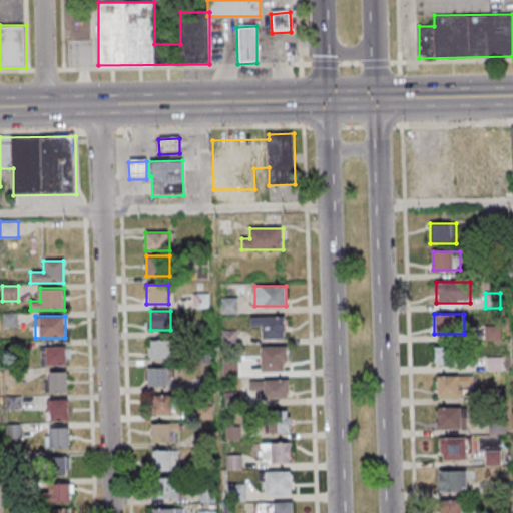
[(286,316),(252,316),(252,327),(264,327),(264,338),(286,338),(286,316)]
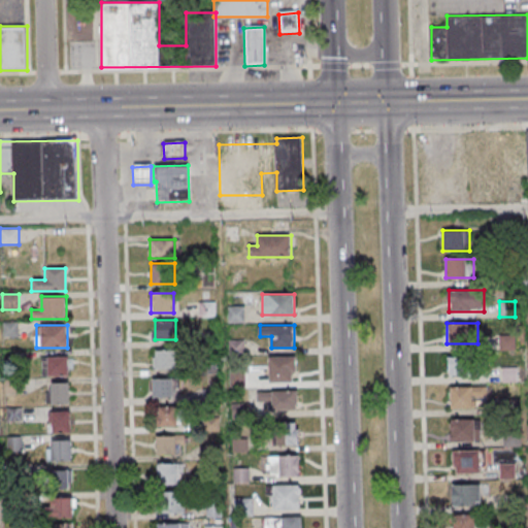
[(153,369),(177,369),(177,350),(153,350),(153,369)]
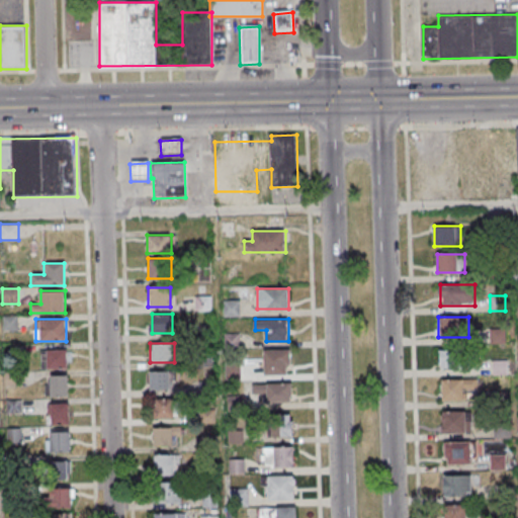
[(40,349),(40,368),(68,368),(68,349),(40,349)]
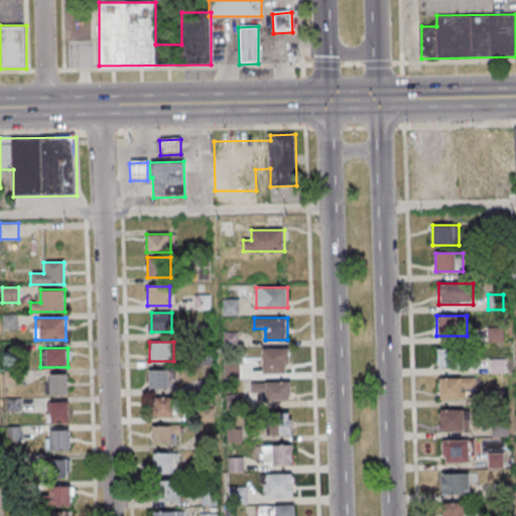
[(264,373),(289,373),(289,348),(264,348),(264,373)]
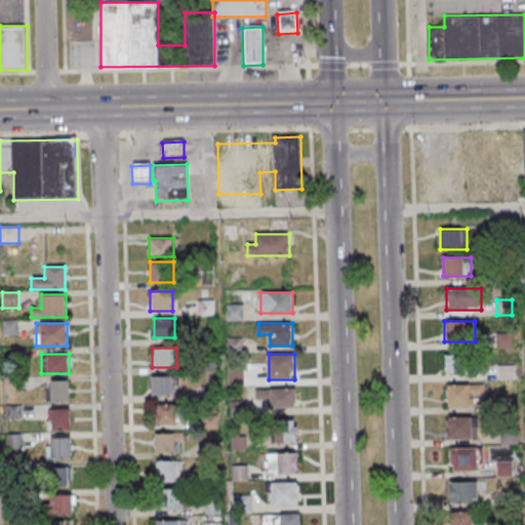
[(446,373),(472,373),(472,354),(446,354),(446,373)]
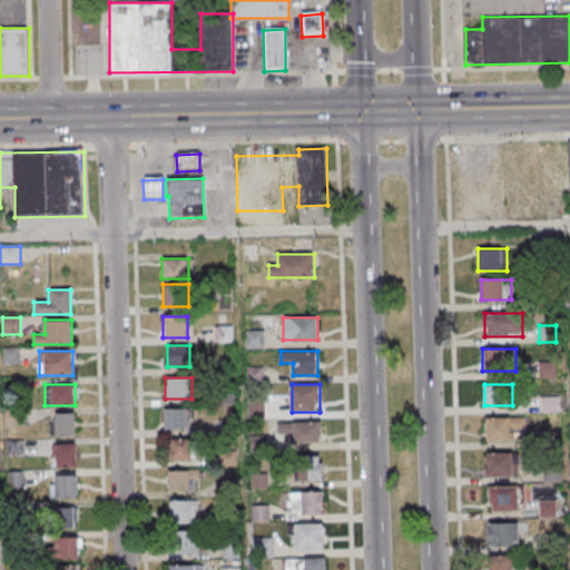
[(164,408),(164,429),(187,429),(187,408),(164,408)]
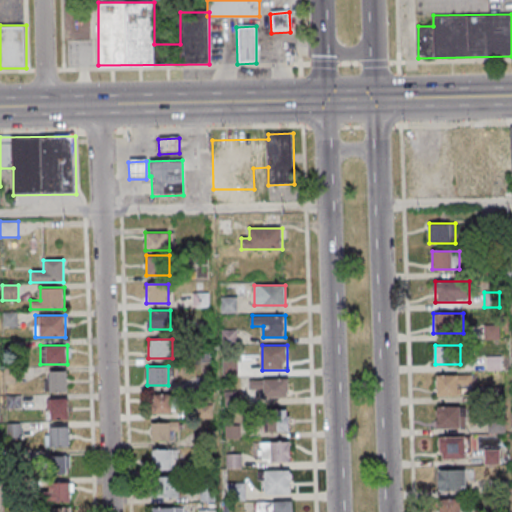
[(67,390),(67,370),(49,370),(49,390),(67,390)]
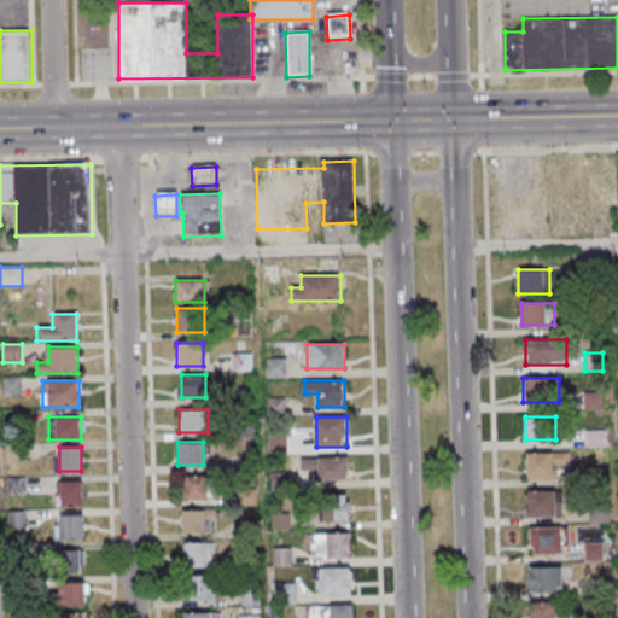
[(526,453),(526,477),(555,477),(555,464),(570,464),(570,453),(526,453)]
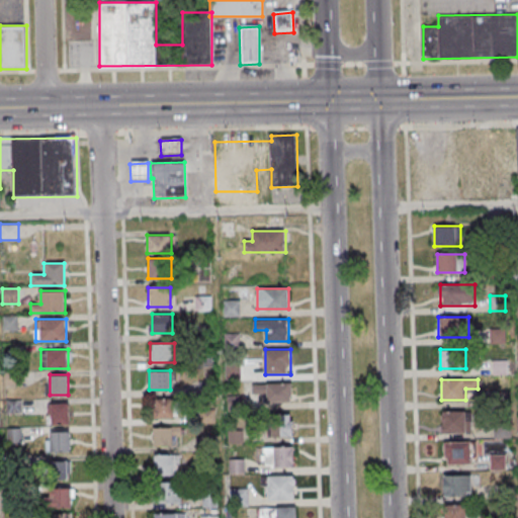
[(291,402),(291,384),(252,384),(252,395),(265,395),(265,402),(291,402)]
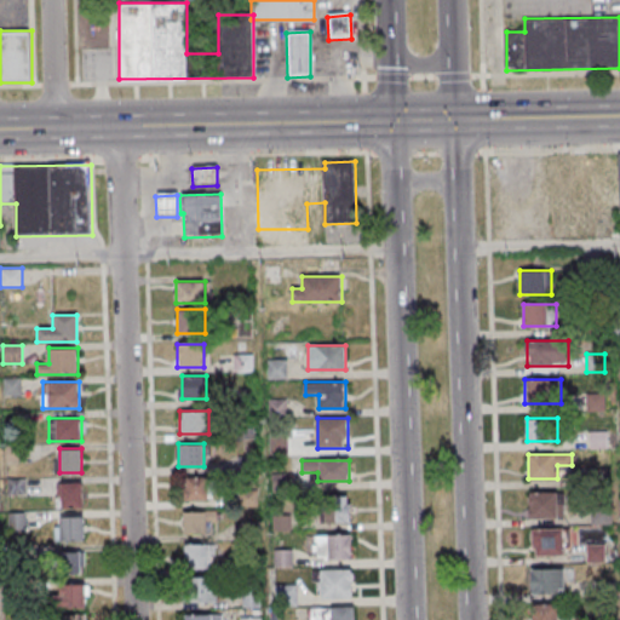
[(208,477),(185,477),(185,499),(208,499),(208,477)]
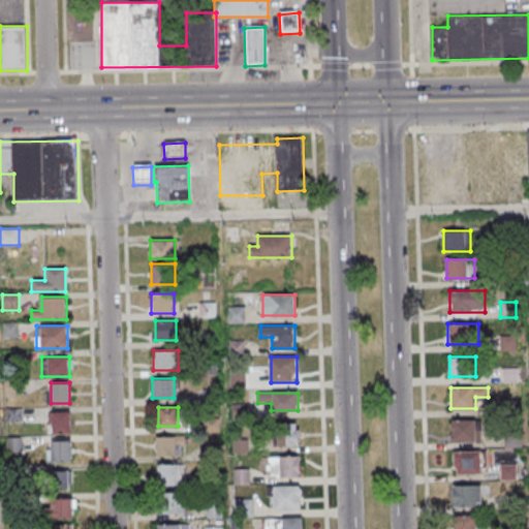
[(48,432),(70,432),(70,411),(48,411),(48,432)]
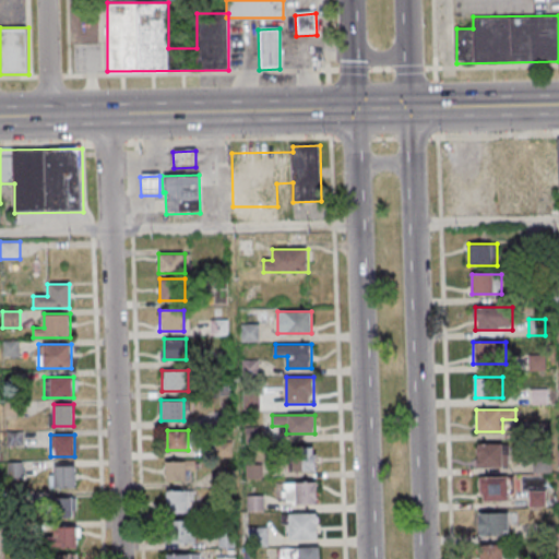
[(477,467),(507,467),(507,443),(477,443),(477,467)]
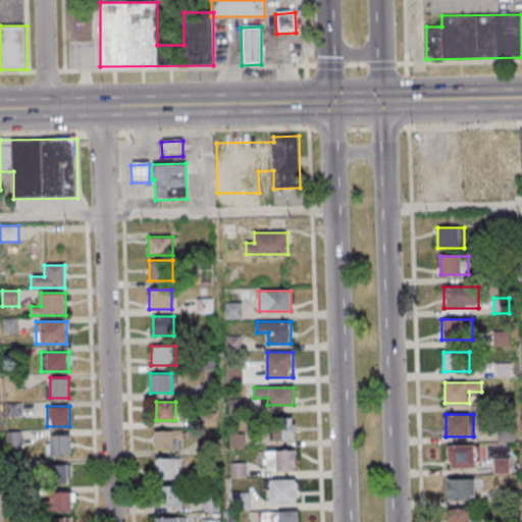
[(296,418),(272,418),(272,440),(296,440),(296,418)]
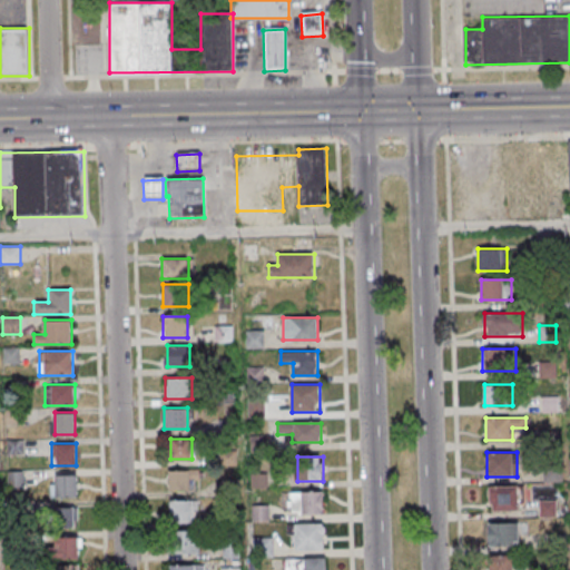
[(192,490),(192,481),(198,481),(198,470),(168,470),(168,490),(192,490)]
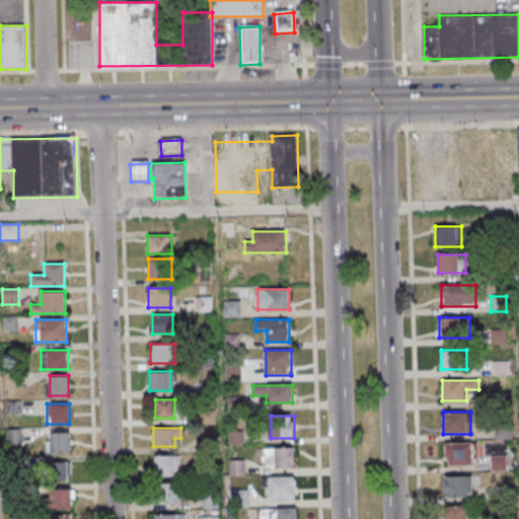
[(70,432),(47,432),(47,452),(70,452),(70,432)]
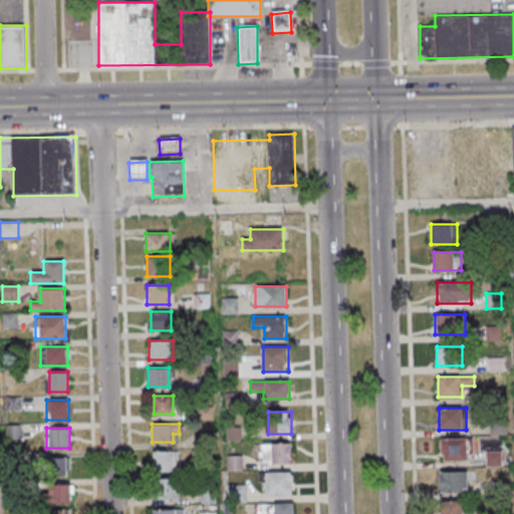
[(213,437),(203,434),(200,445),(211,447),(213,437)]
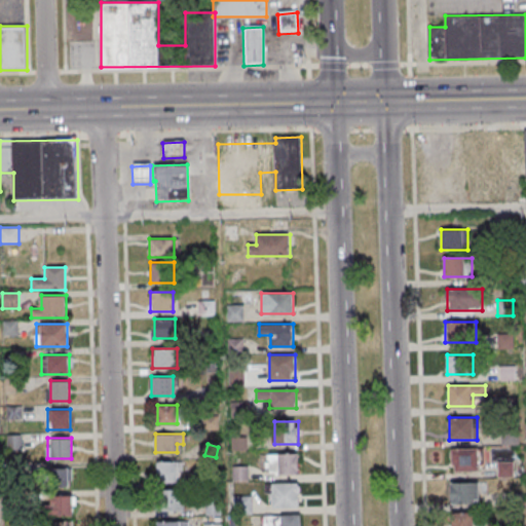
[(452,473),(479,472),(479,448),(452,449),(452,473)]
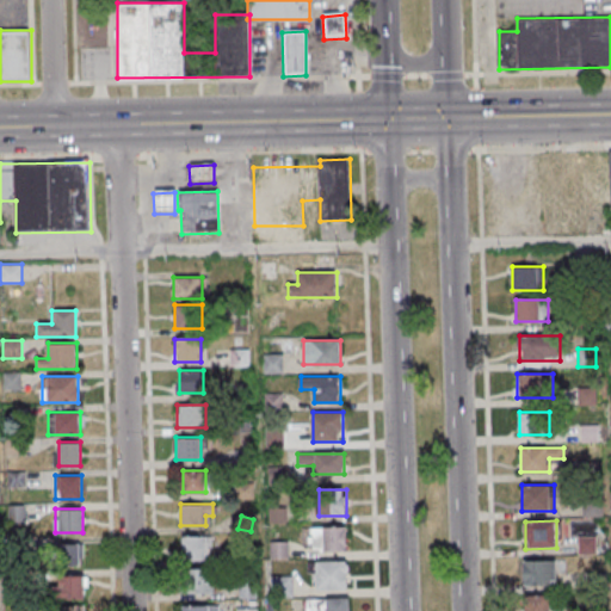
[(310,528),(310,553),(346,553),(346,528),(310,528)]
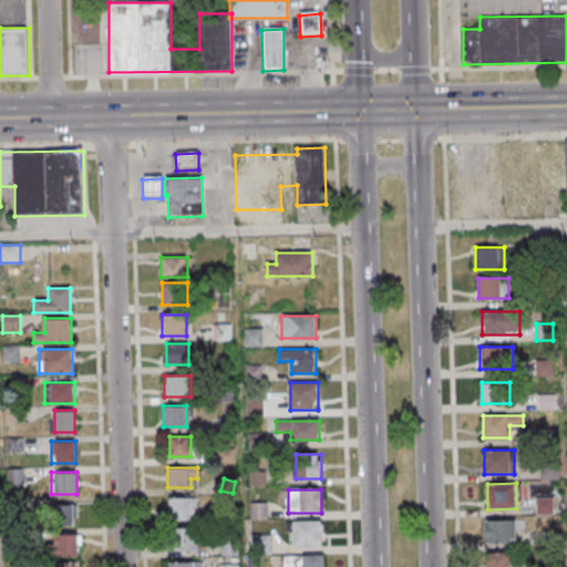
[(169,519),(194,519),(194,498),(169,498),(169,519)]
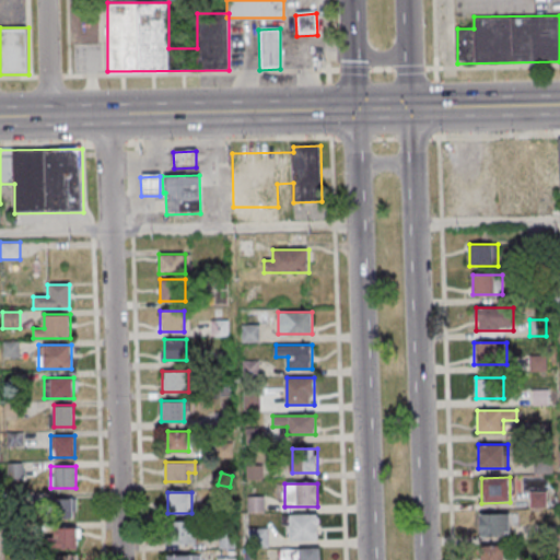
[(49,520),(74,520),(74,499),(49,499),(49,520)]
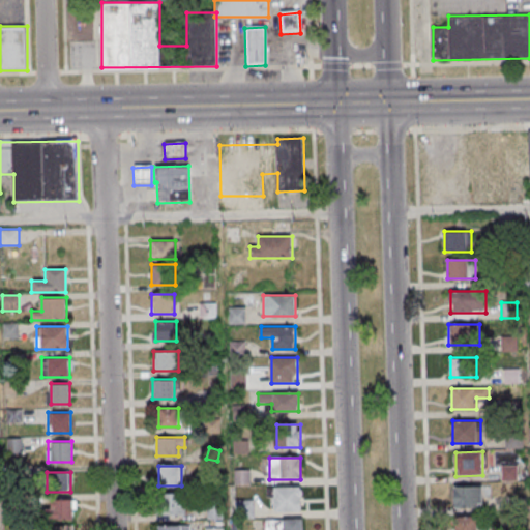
[(482,507),(482,486),(453,486),(453,507),(482,507)]
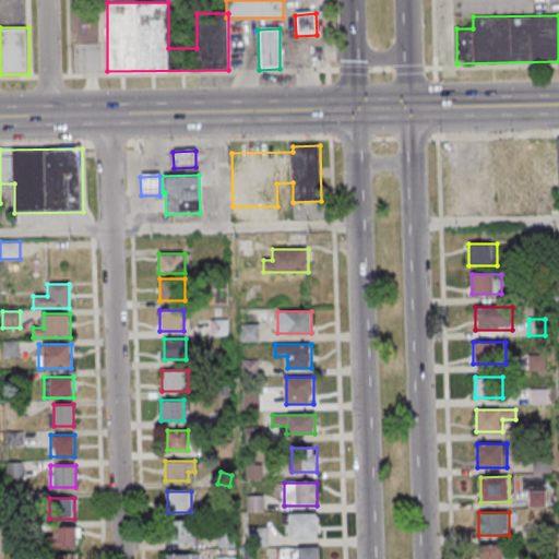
[(317,514),(287,514),(287,540),(317,540),(317,514)]
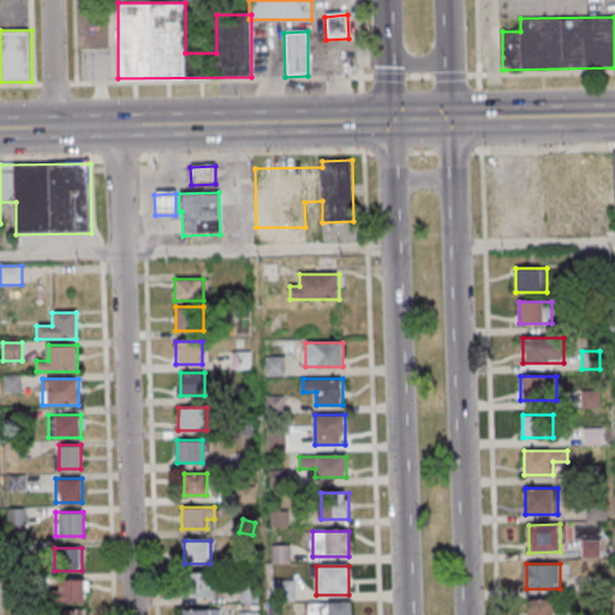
[(184,574),(184,598),(216,598),(216,574),(184,574)]
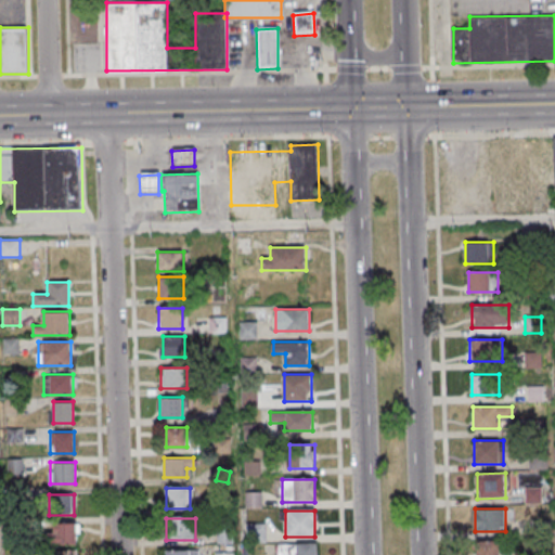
[(51,544),(77,544),(77,524),(51,524),(51,544)]
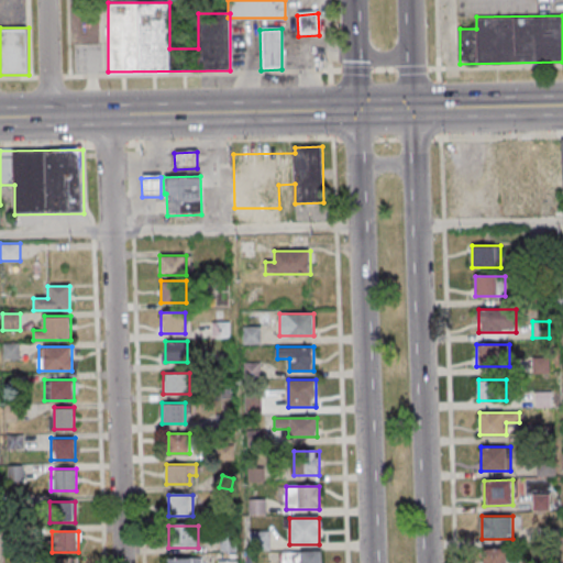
[(268,532),(251,532),(251,551),(268,551),(268,532)]
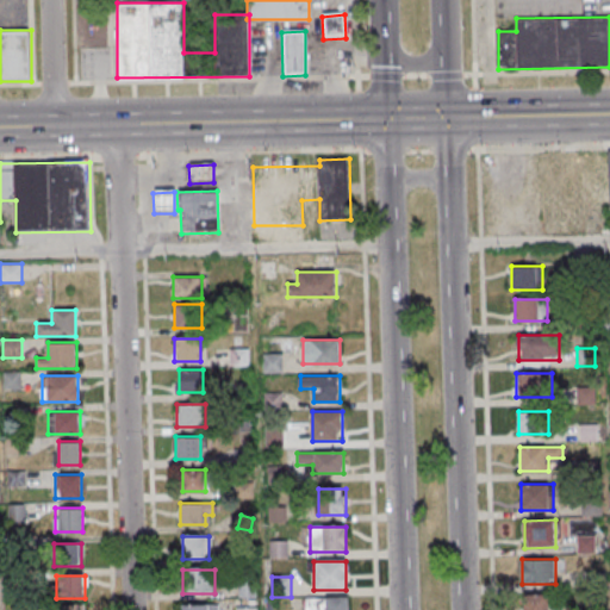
[(549,609),(549,595),(526,595),(524,609),(549,609)]
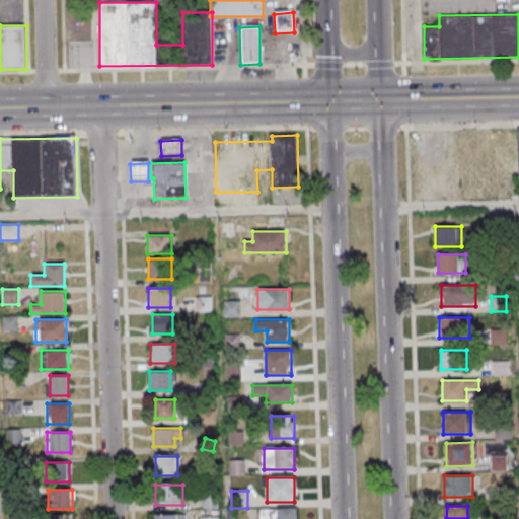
[(295,518),(296,510),(261,510),(260,518),(295,518)]
